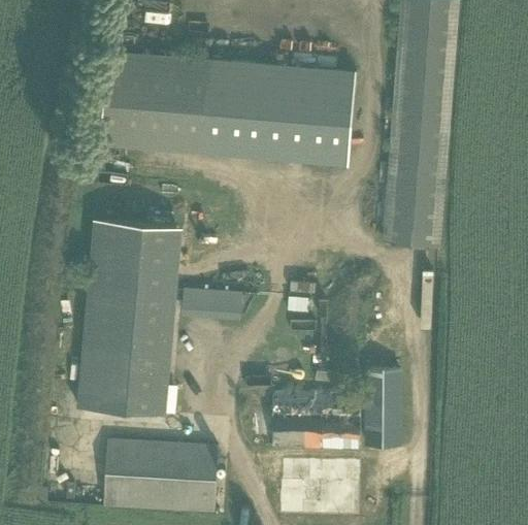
[(459,0),(400,0),(382,243),(441,249),(460,0),(459,0)]
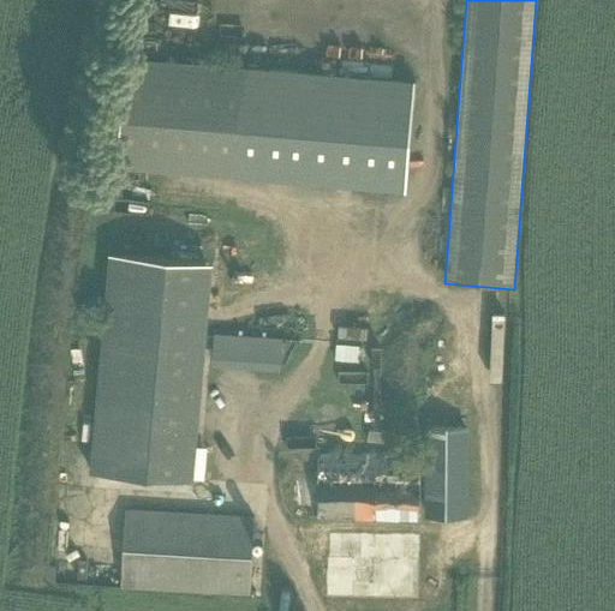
[(415,87),(125,61),(117,166),(406,190),(415,87)]
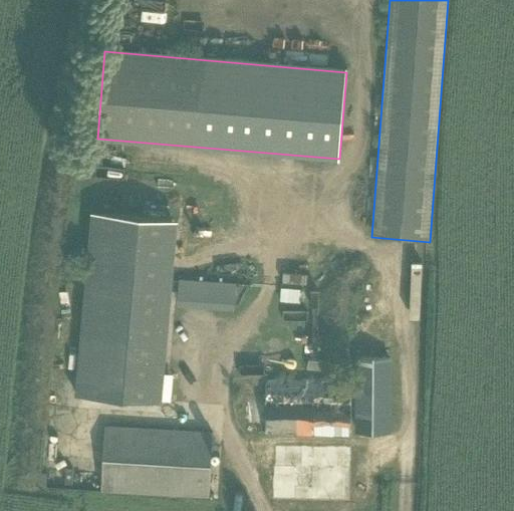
[(177,224),(91,216),(75,398),(161,405),(177,224)]
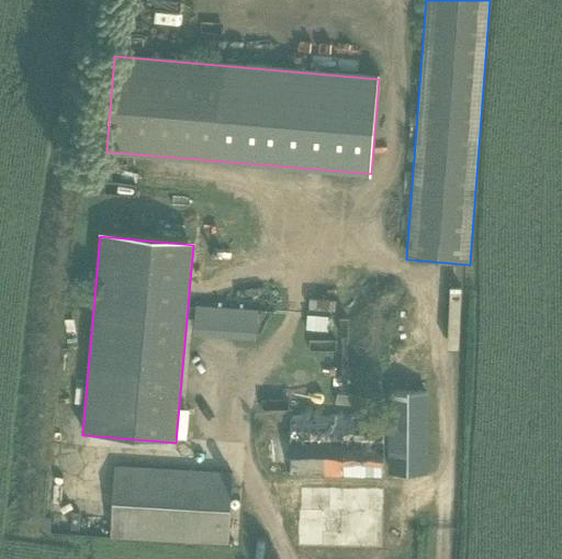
[(194,338),(259,341),(260,310),(195,308),(194,338)]
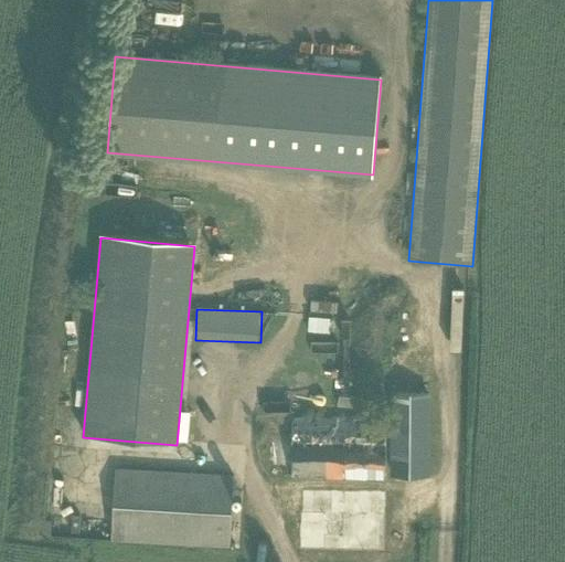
[(320,361),(322,326),(308,325),(307,360),(320,361)]
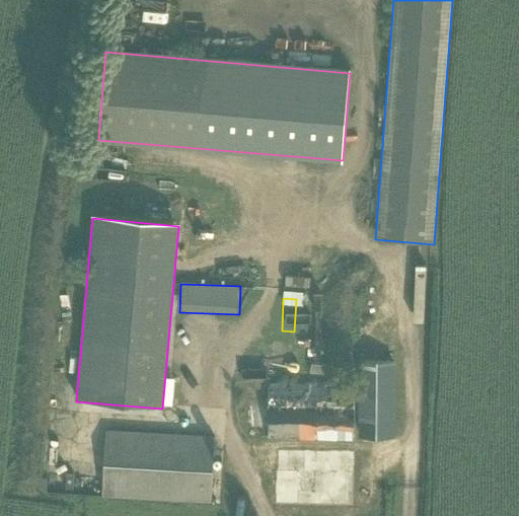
[(361,366),(361,438),(392,438),(392,366),(361,366)]
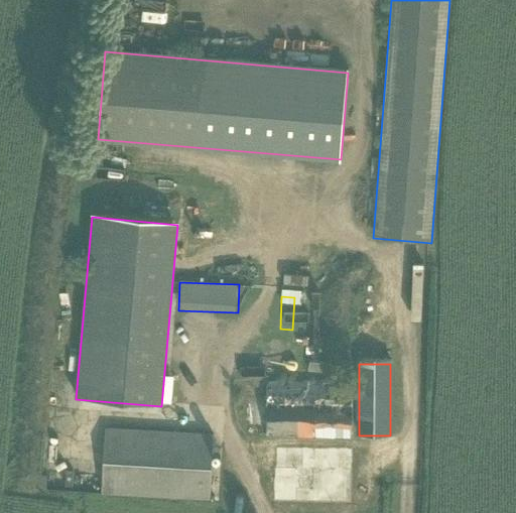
[(265,384),(264,437),(352,439),(353,419),(354,385),(265,384)]
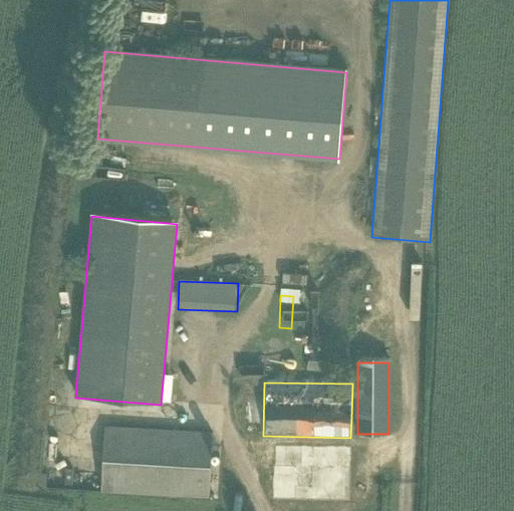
[(101,493),(209,499),(213,439),(104,433),(101,493)]
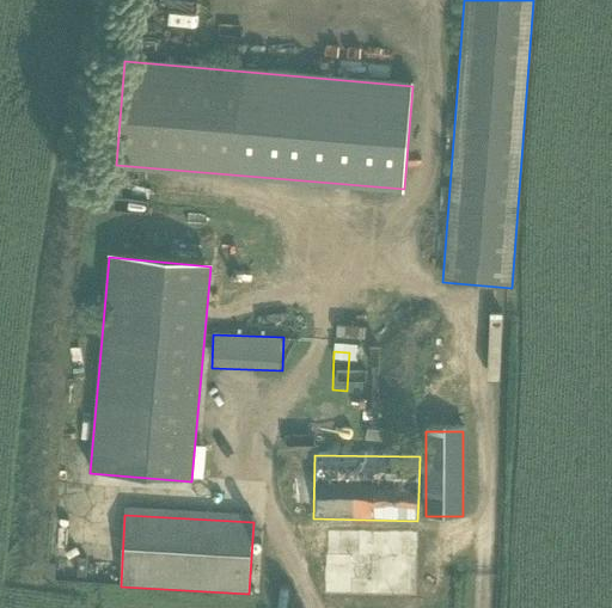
[(325,528),(324,593),(416,594),(417,530),(325,528)]
